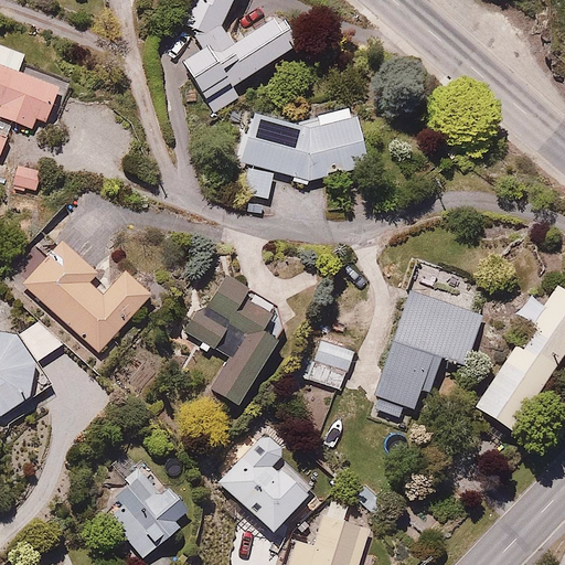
[(235,0),(193,0),(183,22),(209,53),(189,70),(215,102),(299,45),(281,19),(242,44),(224,25),(235,0)]
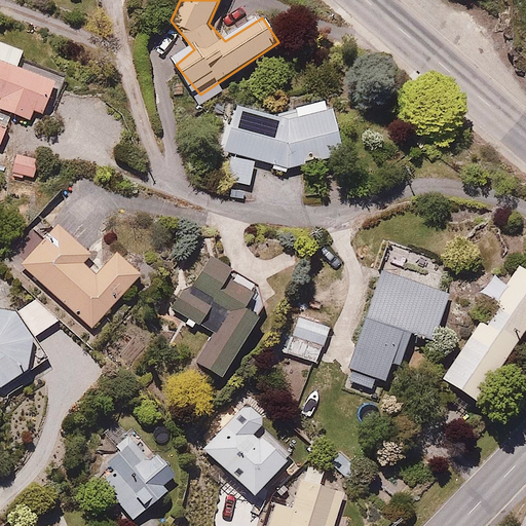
[(0,42),(0,99),(0,108),(31,120),(35,108),(48,113),(60,81),(20,66),(26,50),(1,41),(0,42)]
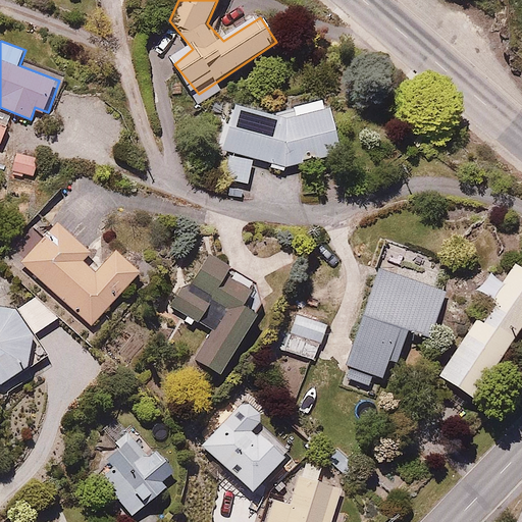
[(283,170),(341,151),(331,100),(296,106),(297,115),(283,118),(239,102),(221,149),(235,154),(230,180),(252,184),(255,160),(283,170)]
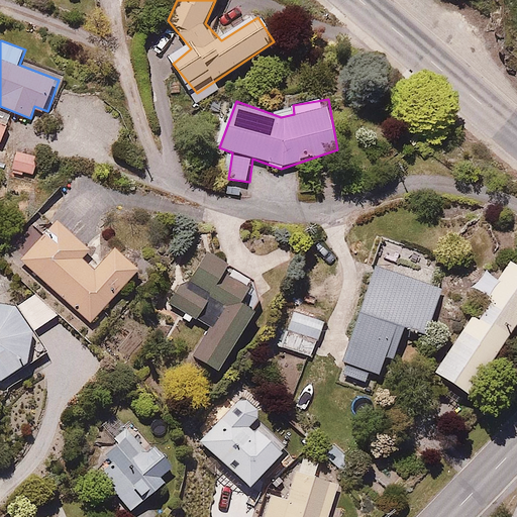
[(36,150),(14,150),(13,174),(35,174),(36,150)]
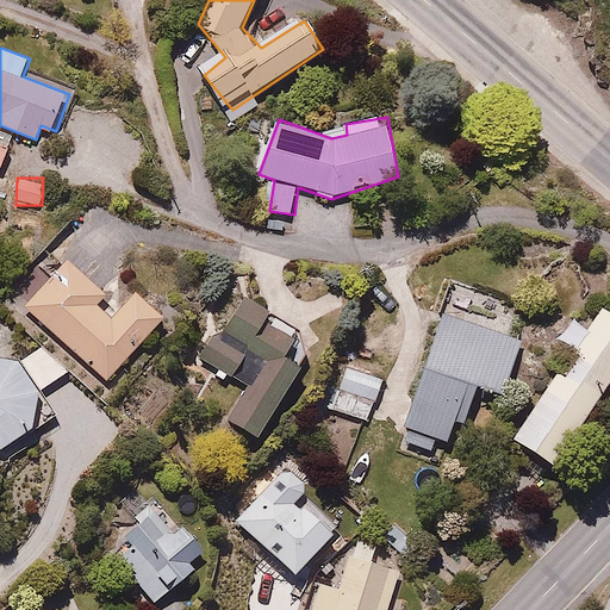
[(109,296),(67,260),(26,306),(112,381),(167,318),(137,292),(117,316),(103,304),(109,296)]
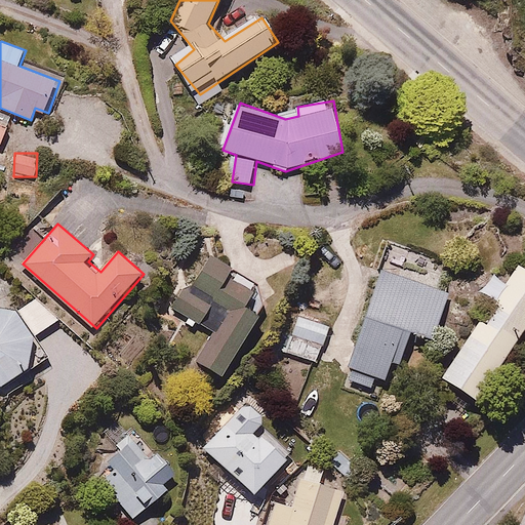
[(224,379),(273,294),(205,255),(176,306),(218,329),(199,365),(224,379)]
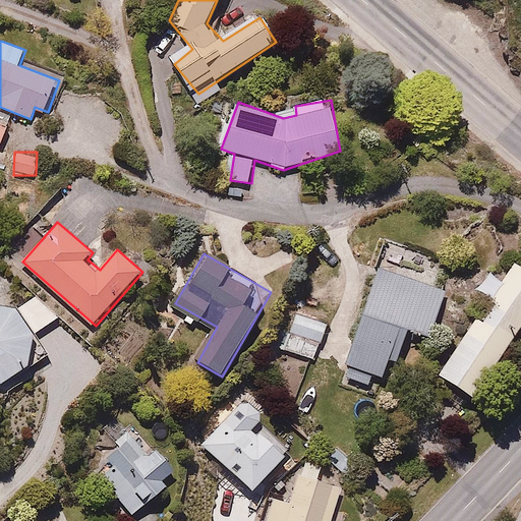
[(477,401),(520,335),(520,267),(512,262),(438,375),(477,401)]
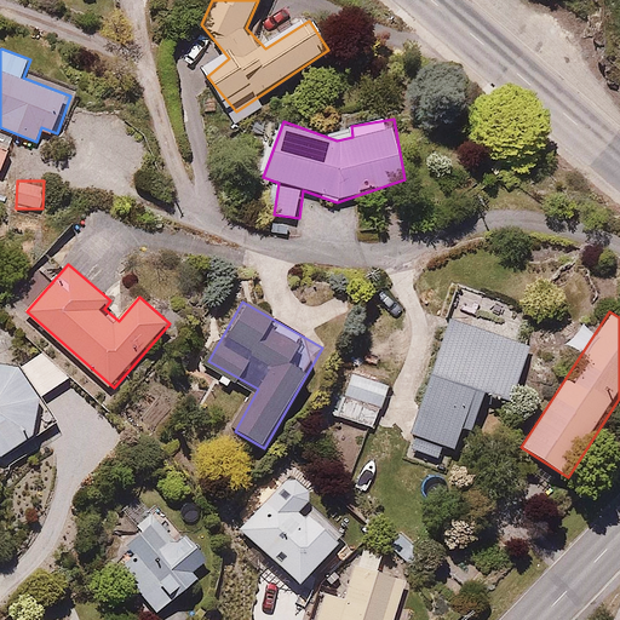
[(533,344),(452,315),(405,448),(438,460),(445,445),(459,451),(469,426),(474,428),(487,392),(512,401),(533,344)]
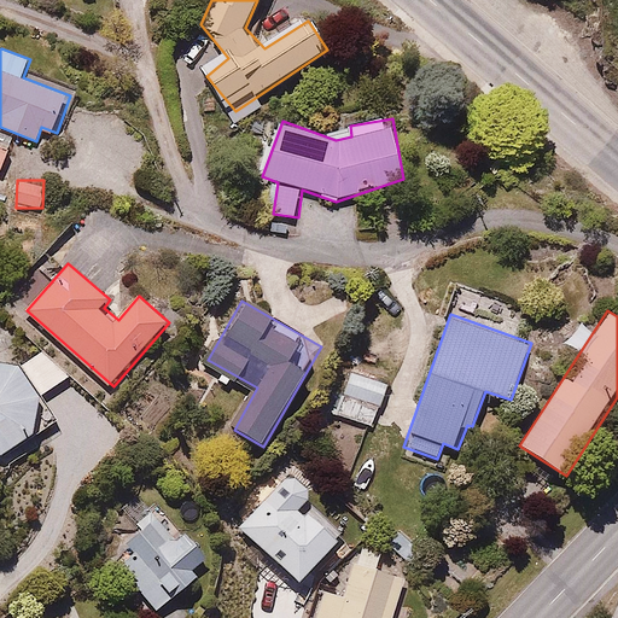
[(0,461),(58,424),(40,398),(70,378),(50,348),(21,367),(3,338),(0,339),(0,461)]
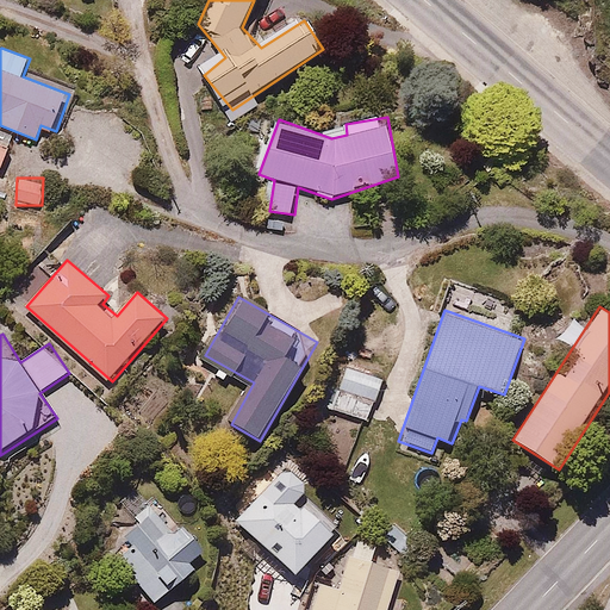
[(384,378),(348,365),(332,410),(354,418),(360,403),(373,408),(384,378)]
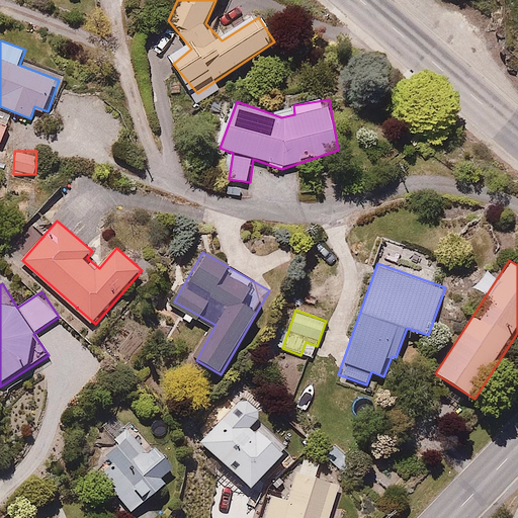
[(259,424),(267,416),(243,392),(197,438),(252,491),(289,453),(259,424)]
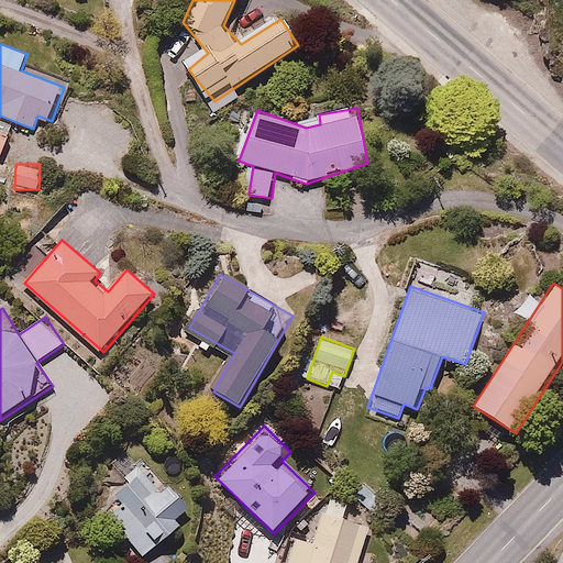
[(128,504),(112,515),(142,556),(184,527),(172,510),(184,501),(157,465),(120,493),(128,504)]
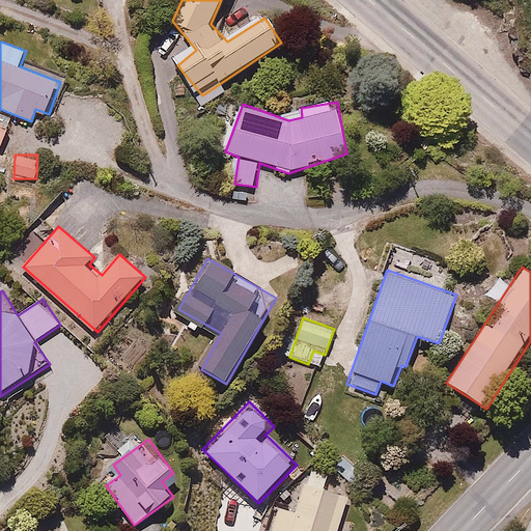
[(328,479),(300,472),(291,505),(282,503),(275,530),(339,530),(348,494),(326,487),(328,479)]
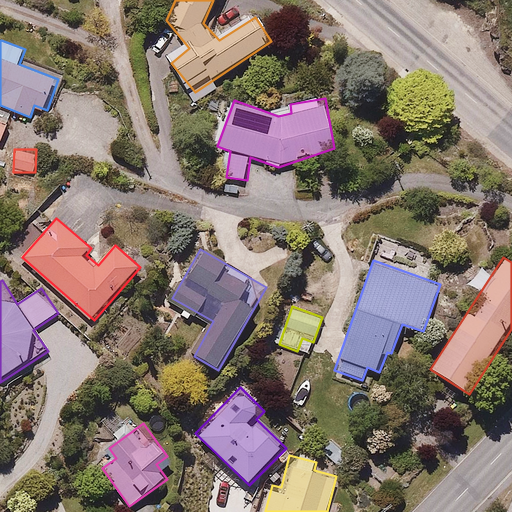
All buildings are outlined.
